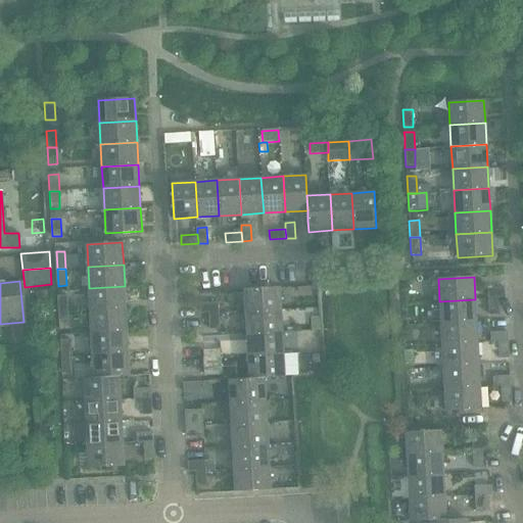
[(89,288),(91,311),(126,308),(125,286),(89,288)]
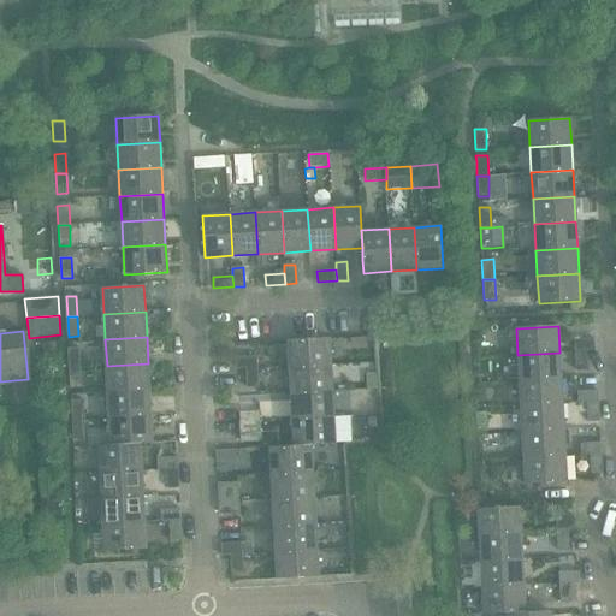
[(288,341),(289,367),(330,365),(329,338),(288,341)]
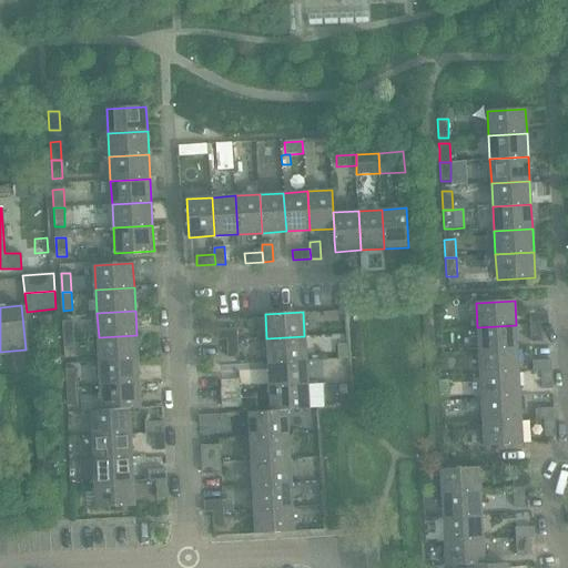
[(540,324),(548,324),(547,313),(529,314),(530,324),(540,324)]
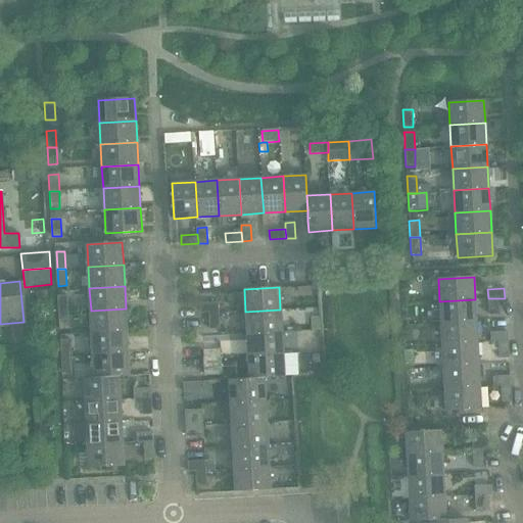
[(67,295),(58,295),(59,313),(68,313),(67,295)]
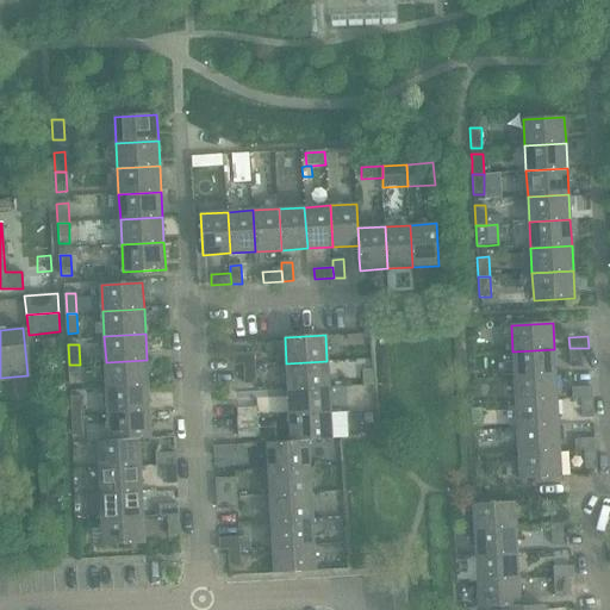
[(582,367),(580,348),(570,348),(571,367),(582,367)]
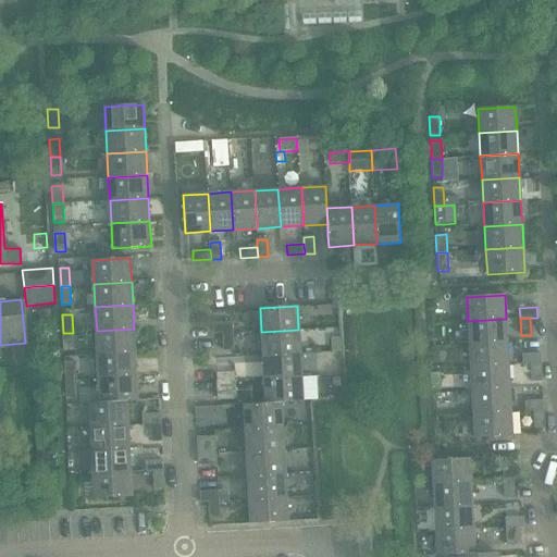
[(507,343),(506,319),(468,321),(469,345),(507,343)]
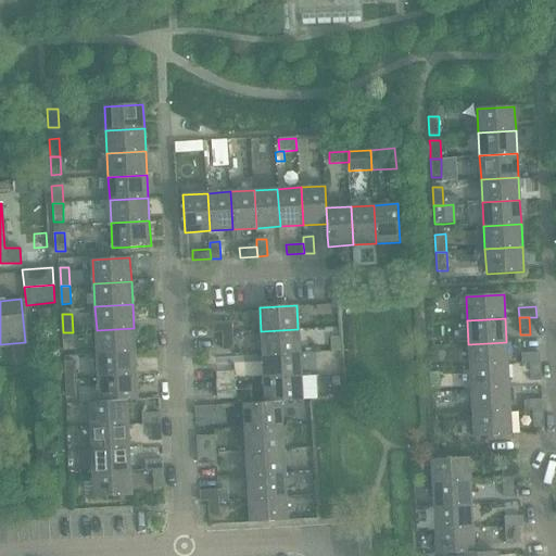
[(214,332),(222,331),(231,331),(230,321),(213,323),(214,332)]
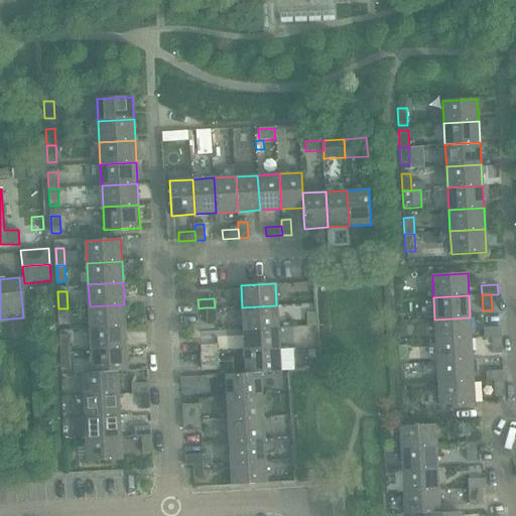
[(90,306),(91,328),(125,326),(124,304),(90,306)]
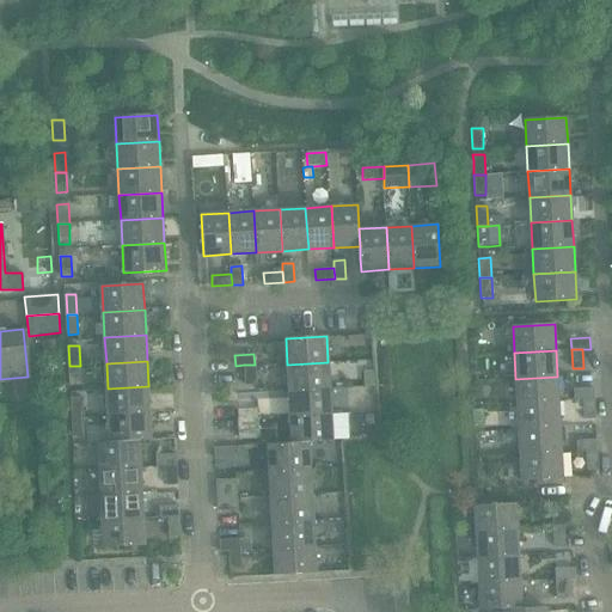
[(287,365),(288,390),(330,387),(328,362),(287,365)]
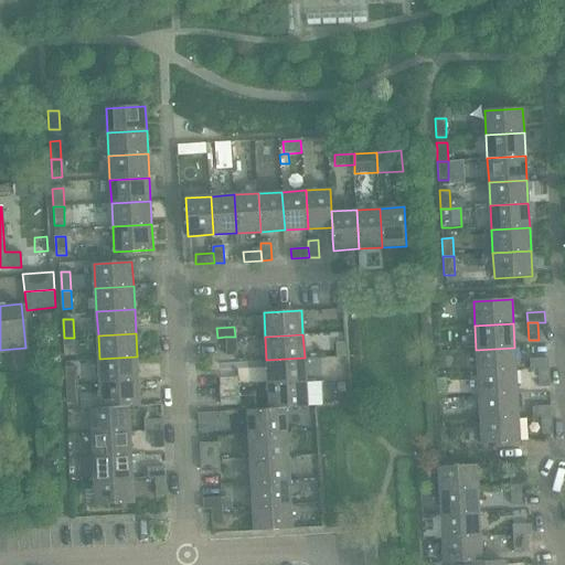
[(236,355),(235,337),(225,337),(226,355),(236,355)]
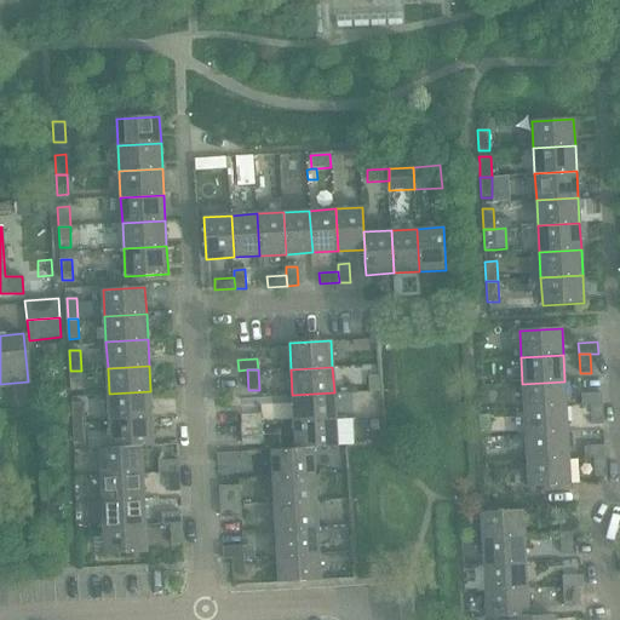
[(81,390),(81,371),(70,371),(72,390),(81,390)]
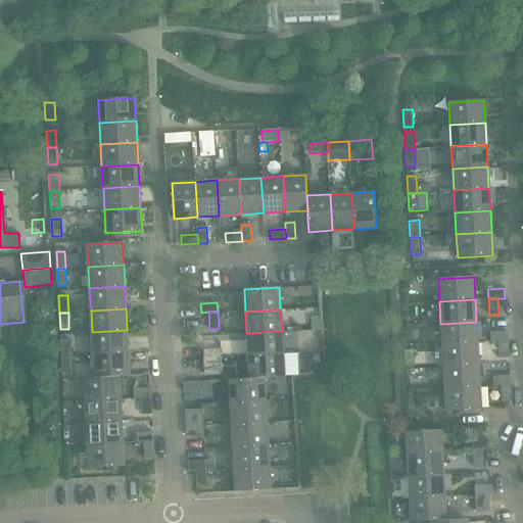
[(320,318),(311,318),(311,330),(320,330),(320,318)]
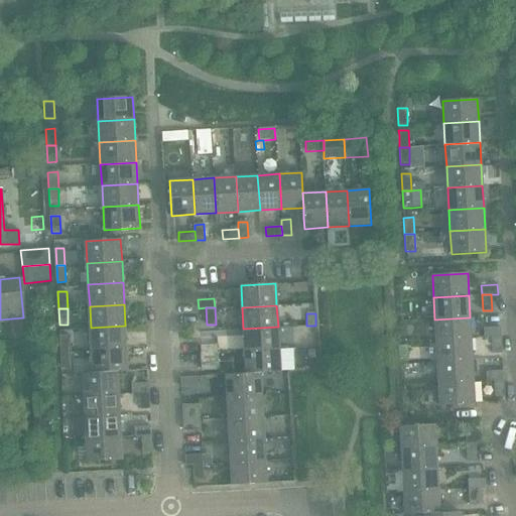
[(472,339),(470,317),(434,319),(436,341),(472,339)]
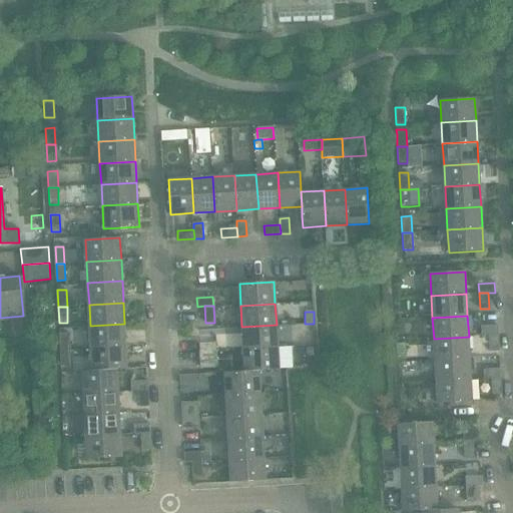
[(90,326),(91,348),(126,346),(124,324),(90,326)]
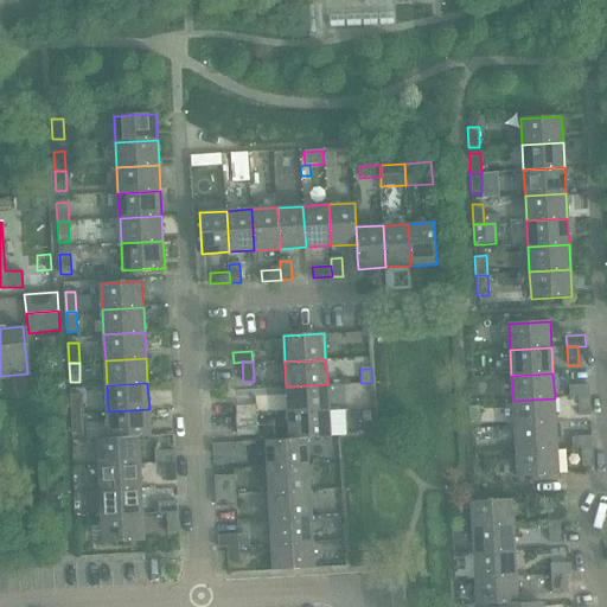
[(286,387),(288,413),(328,410),(327,384),(286,387)]
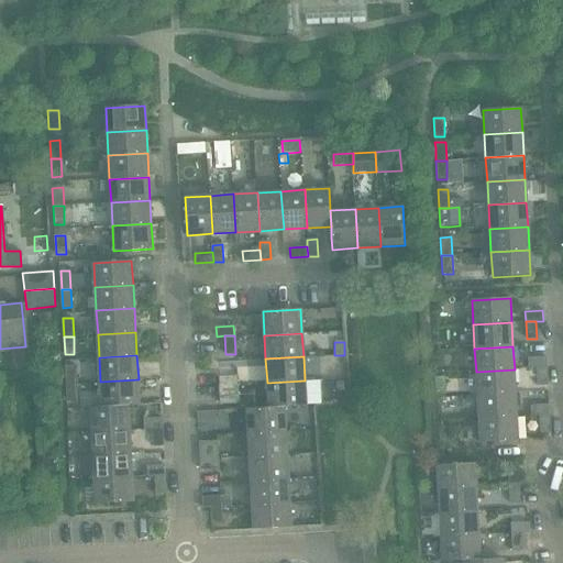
[(528,368),(536,368),(545,367),(545,357),(528,359),(528,368)]
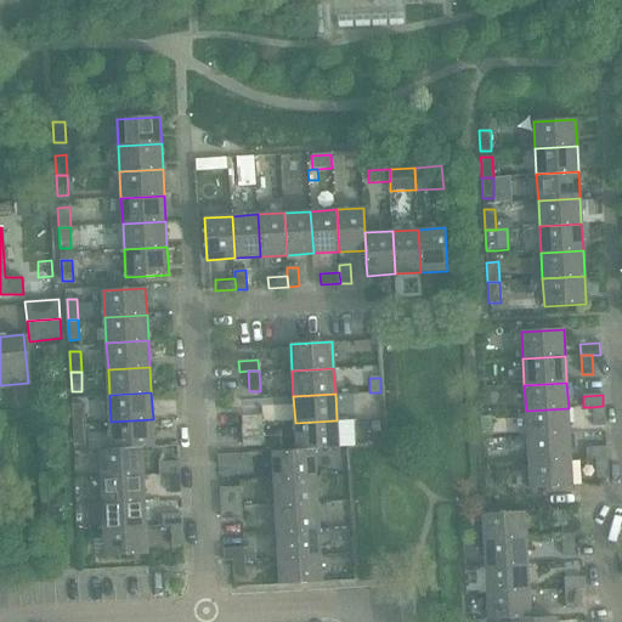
[(83,403),(73,405),(74,424),(84,424),(83,403)]
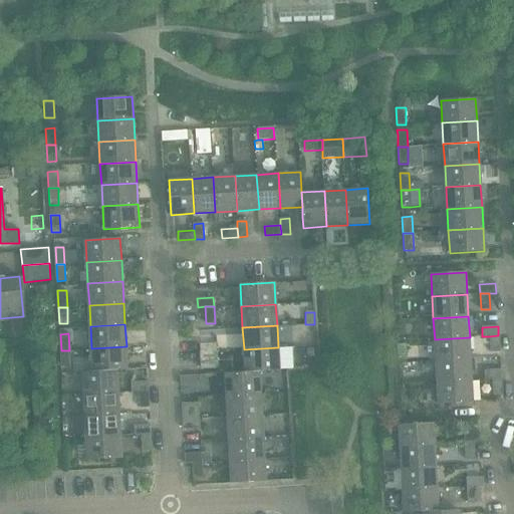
[(490,352),(499,351),(498,335),(489,336),(490,352)]
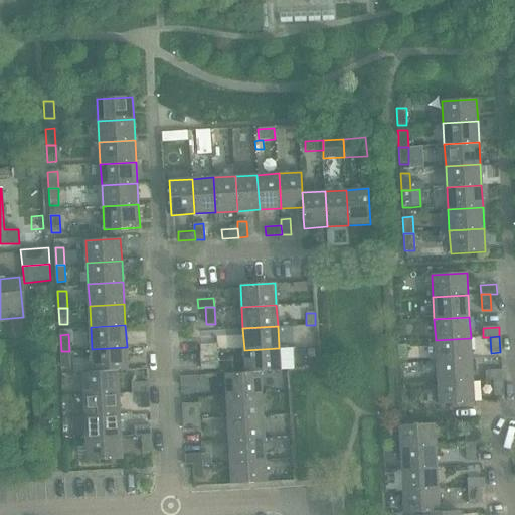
[(472,360),(471,338),(436,340),(437,362),(472,360)]
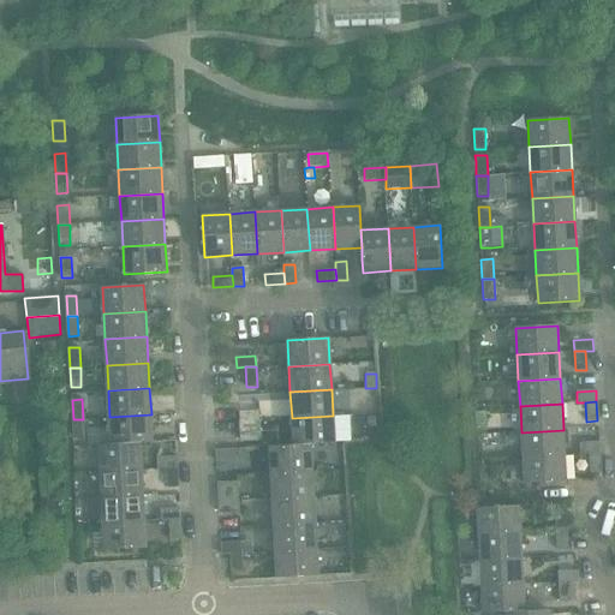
[(258,410),(239,411),(239,422),(258,421),(258,410)]
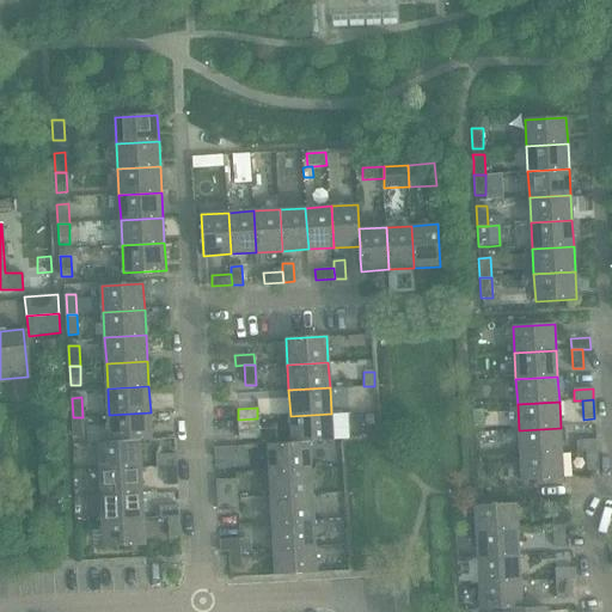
[(484,410),(475,410),(475,423),(485,423),(484,410)]
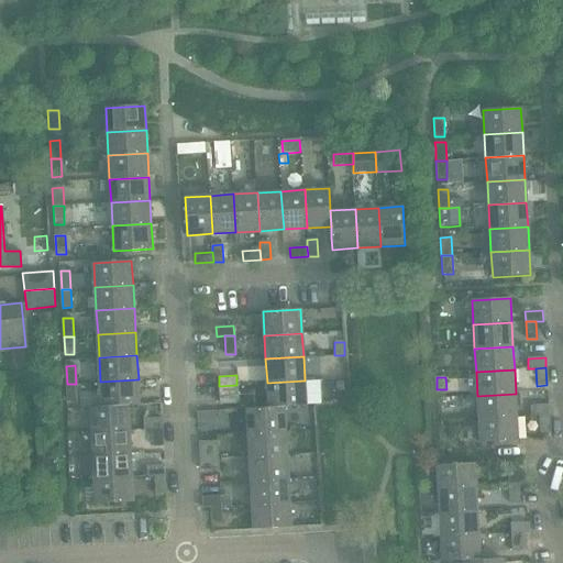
[(129,405),(140,404),(139,379),(100,382),(102,407),(129,405)]
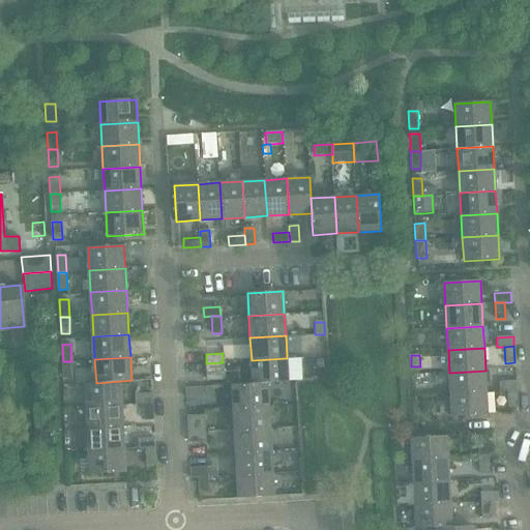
[(287,358),(252,360),(253,383),(267,383),(267,382),(288,381),(295,381),(301,381),(300,357),(287,358)]
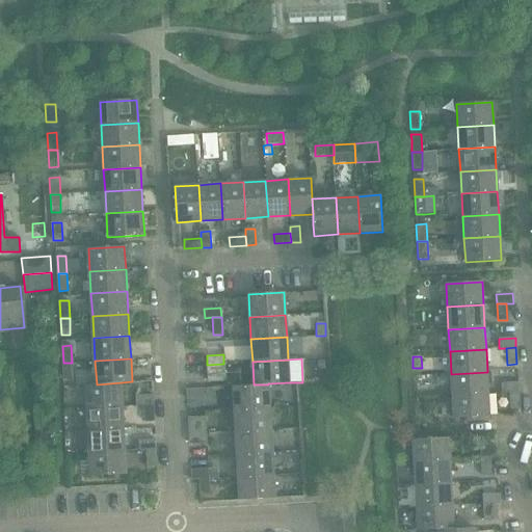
[(73,379),(72,363),(63,363),(64,380),(73,379)]
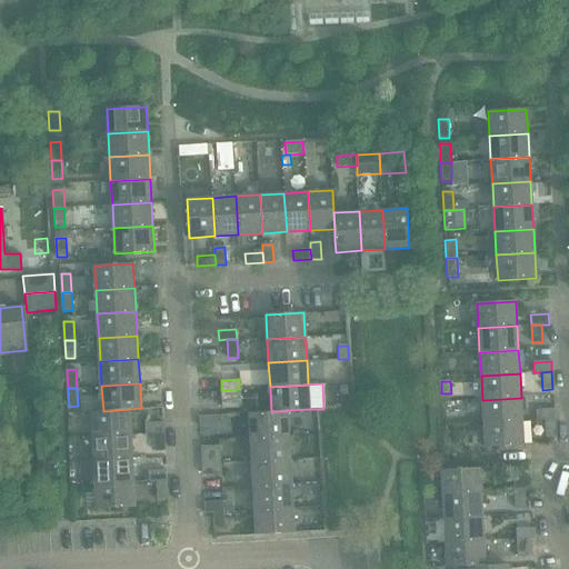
[(240,408),(239,389),(221,390),(222,409),(240,408)]
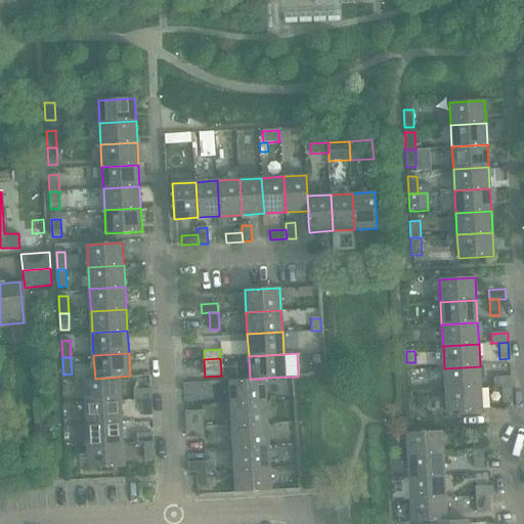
[(481,388),(480,366),(444,368),(445,390),(481,388)]
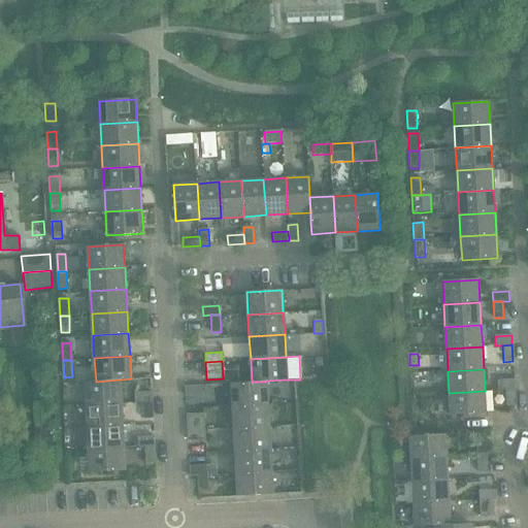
[(122,403),(121,380),(96,382),(85,382),(86,405),(122,403)]
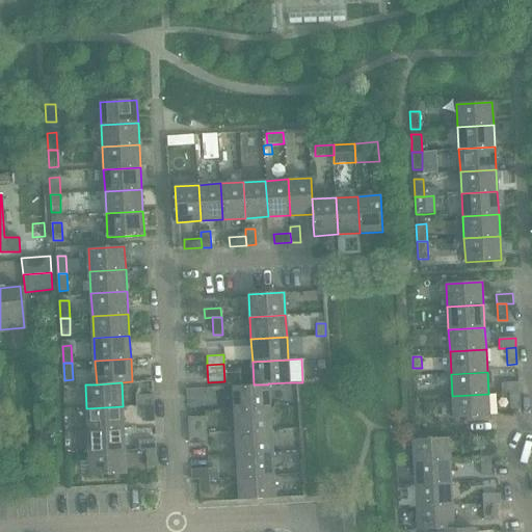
[(501,393),(509,393),(519,392),(517,382),(501,383),(501,393)]
